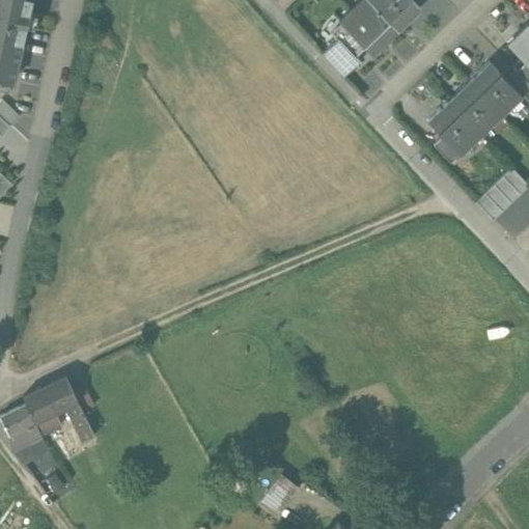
[(14,83),(31,0),(0,0),(0,79),(12,82),(14,83)]
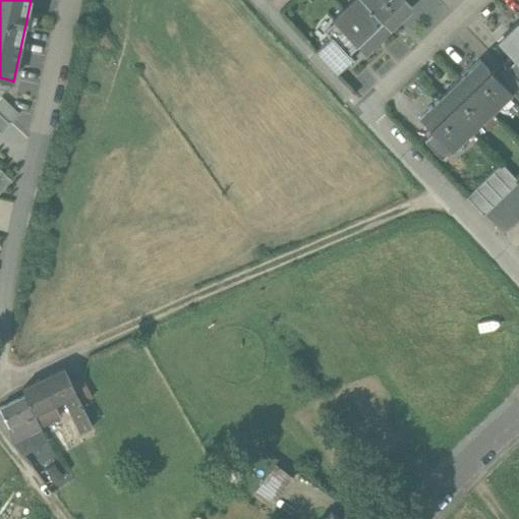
[(333,40),(350,57),(359,48),(366,56),(392,32),(360,0),(355,0),(334,21),(336,24),(326,35),(332,41),(333,40)]
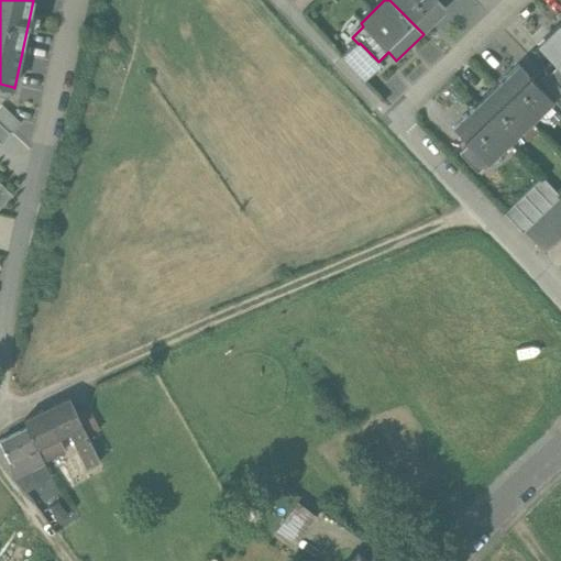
[(389,0),(424,34),(447,11),(436,1),(437,0),(436,0),(389,0)]
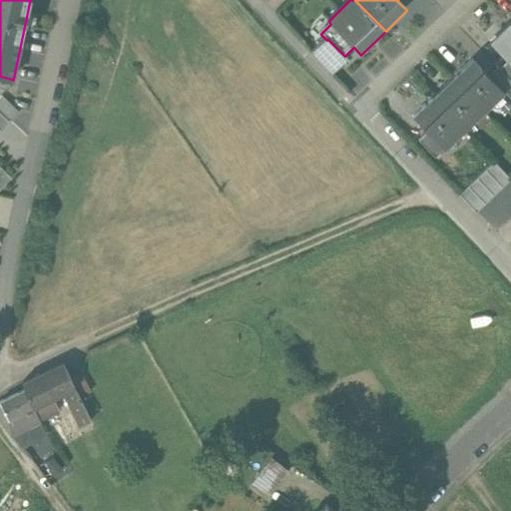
[(510,26),(491,44),(508,63),(510,65),(510,26)]
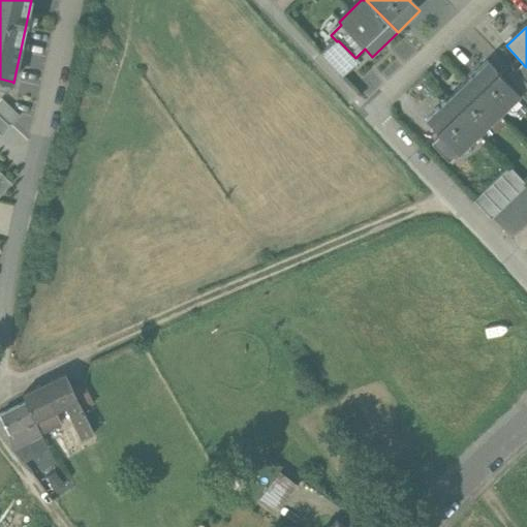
[(343,79),(360,63),(355,58),(338,40),(337,41),(321,56),(343,79)]
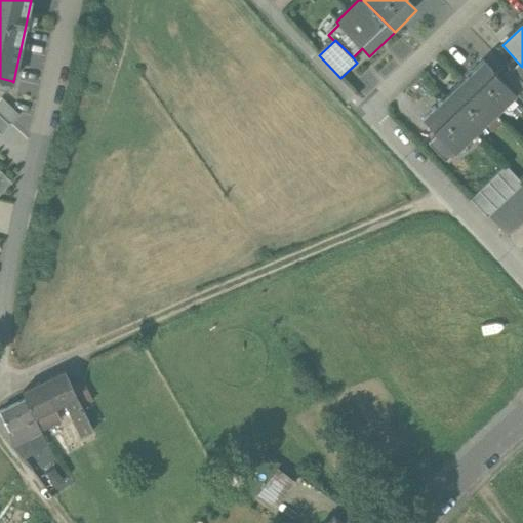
[(496,116),(517,96),(501,80),(494,73),(484,63),(464,82),(496,116)]
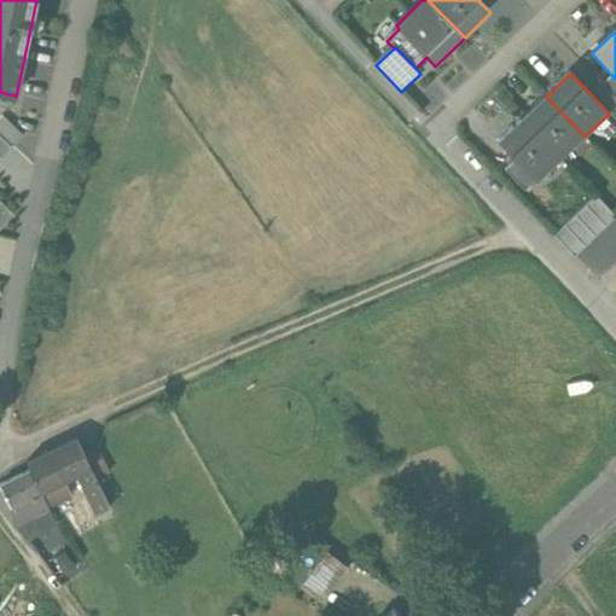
[(615,79),(612,76),(604,85),(599,81),(599,82),(602,85),(615,99),(615,79)]
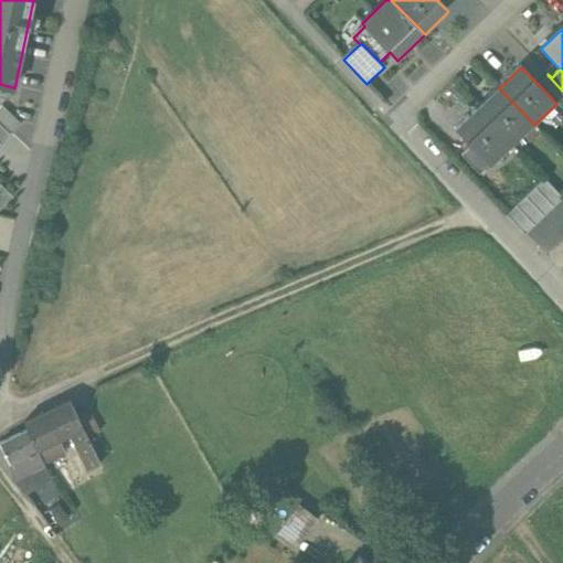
[(562,91),(550,77),(540,86),(556,104),(562,108),(562,91)]
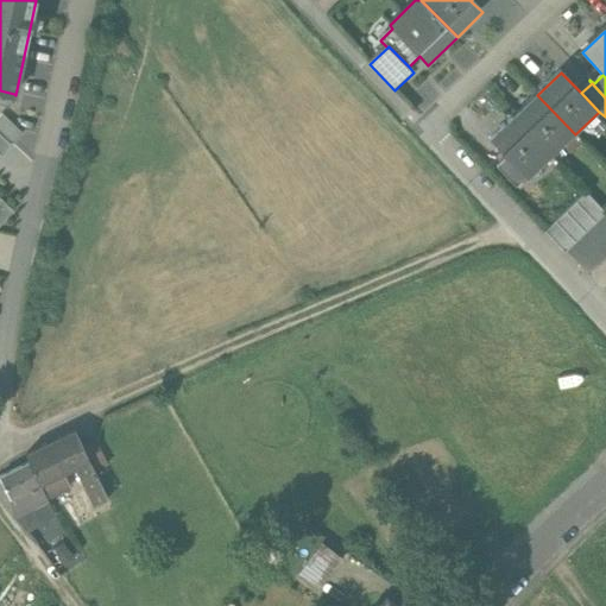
[(0,105),(12,108),(14,94),(0,90),(0,105)]
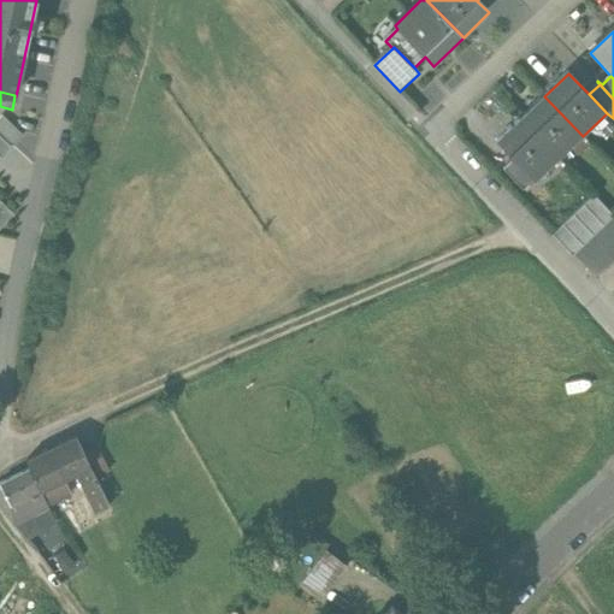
[(559,159),(583,136),(544,96),(521,119),(559,159)]
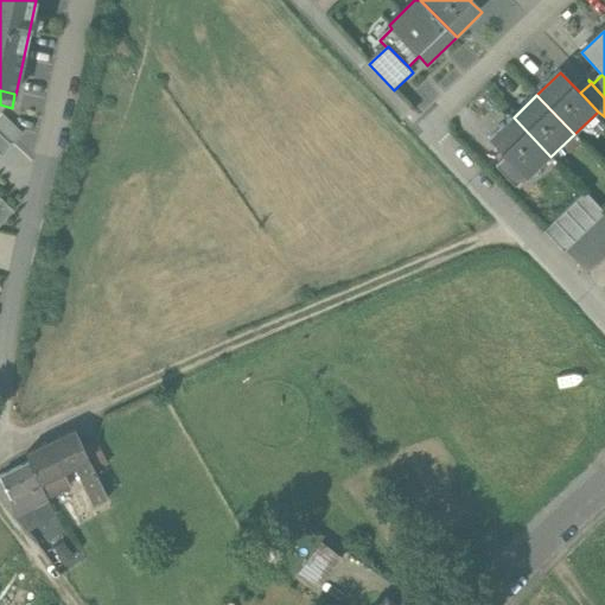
[(24,134),(2,115),(0,118),(0,131),(14,145),(24,134)]
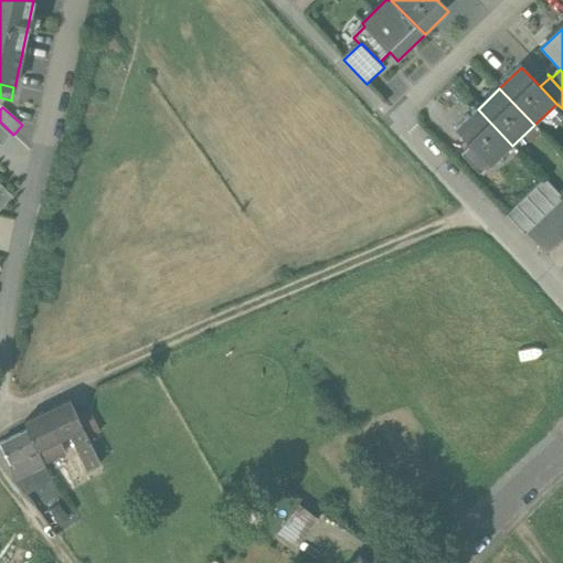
[(490,167),(512,146),(478,109),(456,130),(466,141),(471,148),(490,167)]
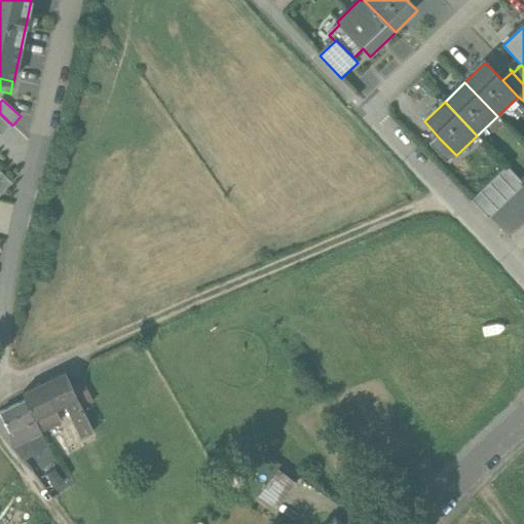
[(0,139),(10,127),(0,117),(0,139)]
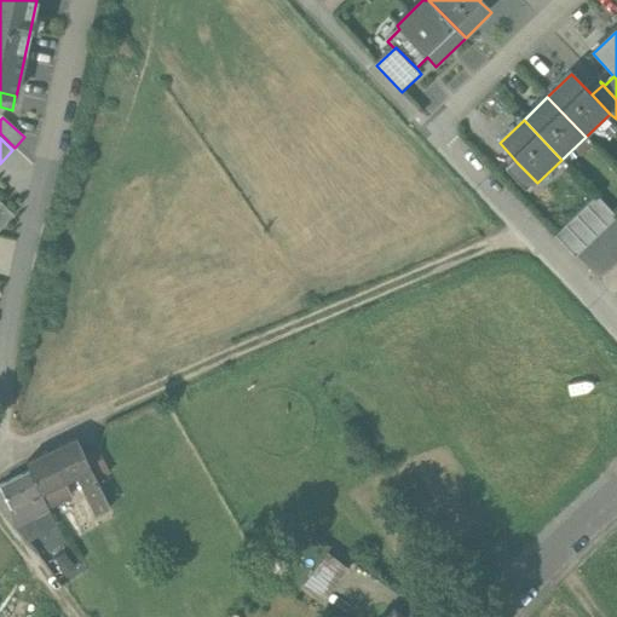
[(526,192),(537,183),(517,162),(507,172),(526,192)]
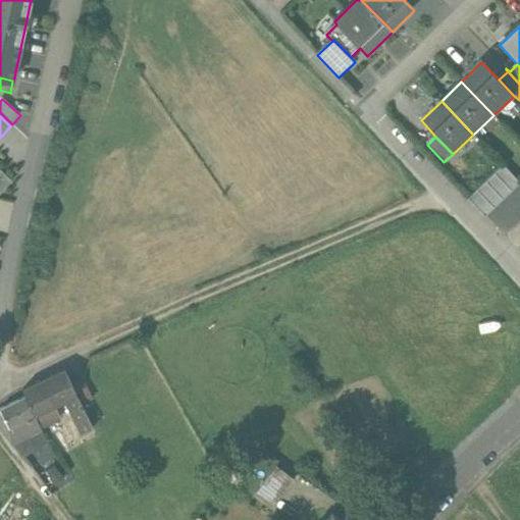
[(496,175),(512,193),(519,187),(519,183),(504,167),(496,175)]
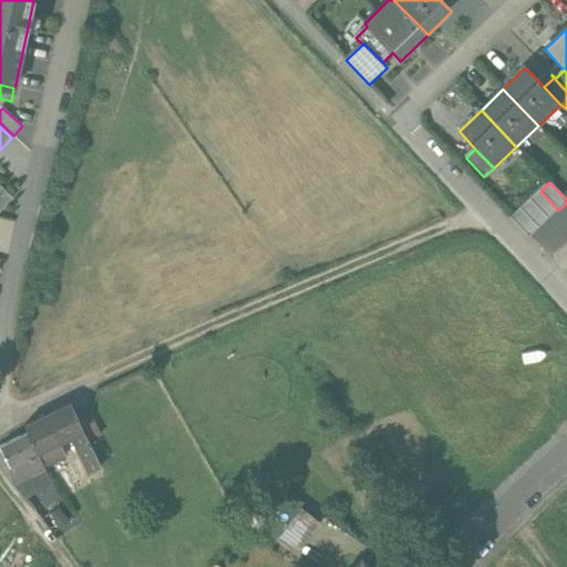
[(0,212),(13,198),(0,185),(0,212)]
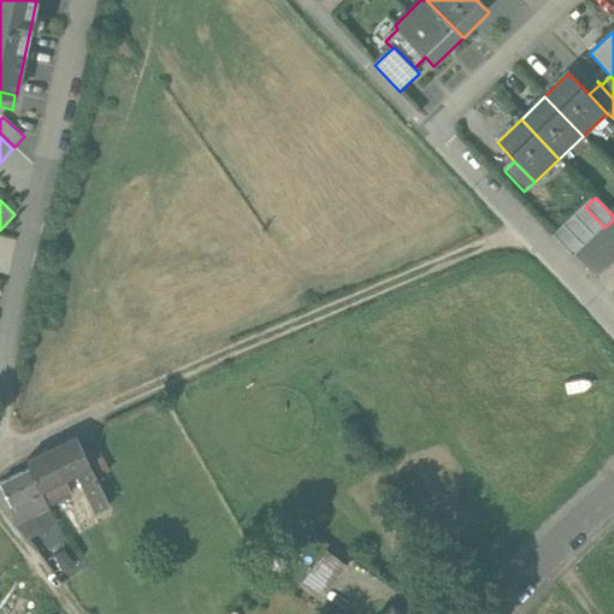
[(574,217),(595,237),(604,228),(585,207),(574,217)]
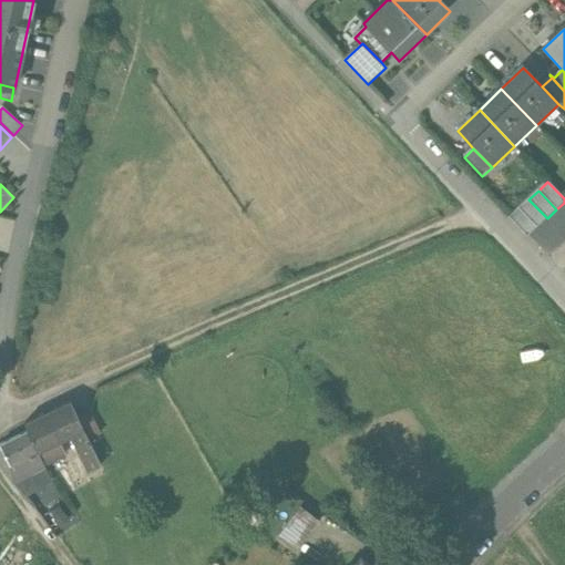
[(528,199),(520,208),(537,228),(547,218),(528,199)]
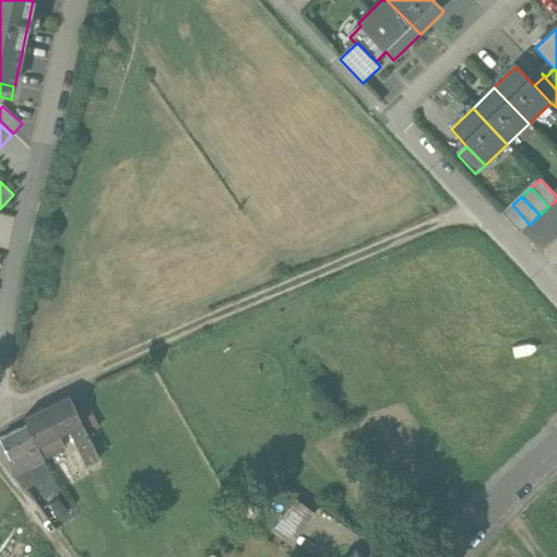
[(530,225),(512,205),(502,215),(521,234),(530,225)]
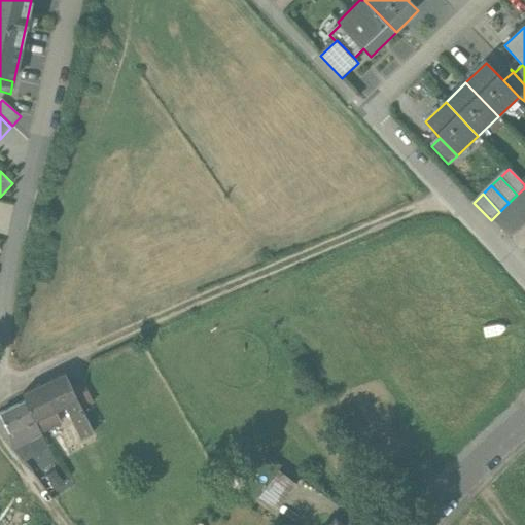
[(28,404),(29,404),(38,420),(68,406),(85,442),(97,436),(66,376),(25,396),(28,404)]
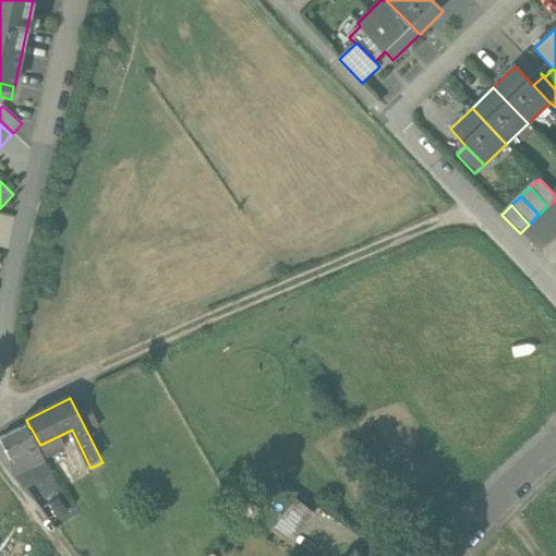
[(29,427),(0,443),(0,449),(14,478),(48,461),(39,445),(40,445),(31,427),(29,427)]
